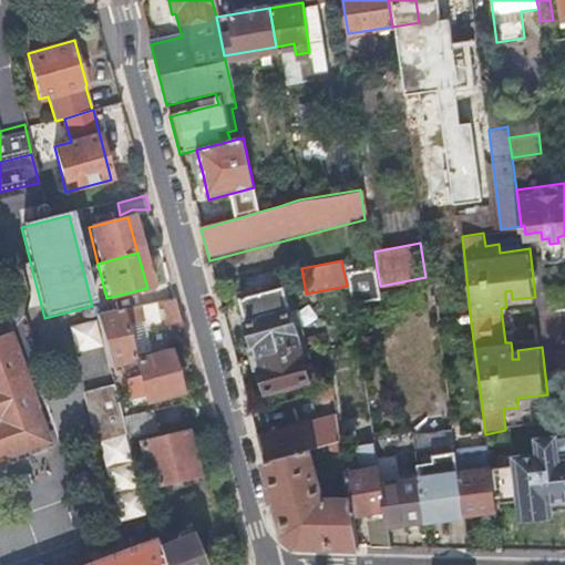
[(343,271),(347,284),(375,278),(372,266),(343,271)]
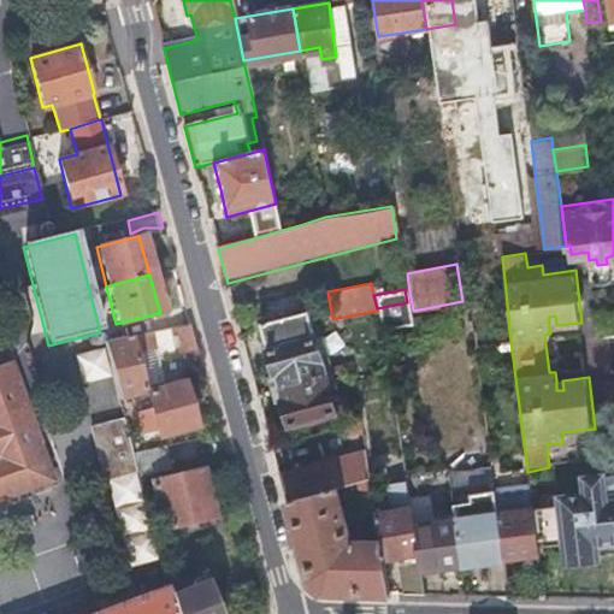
[(153,318),(157,330),(188,322),(182,300),(164,316),(153,318)]
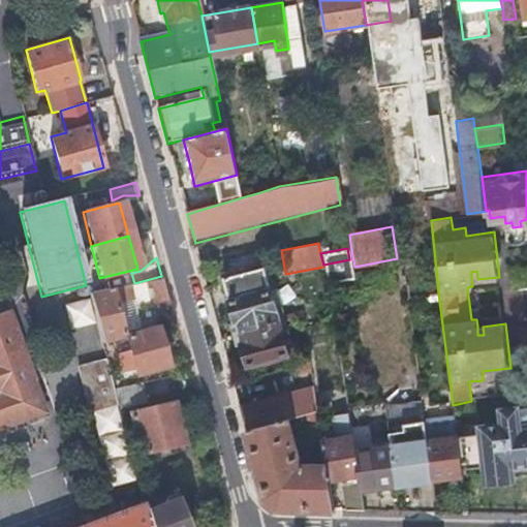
[(241,336),(303,319),(302,313),(288,316),(286,309),(278,311),(267,269),(225,281),(241,336)]
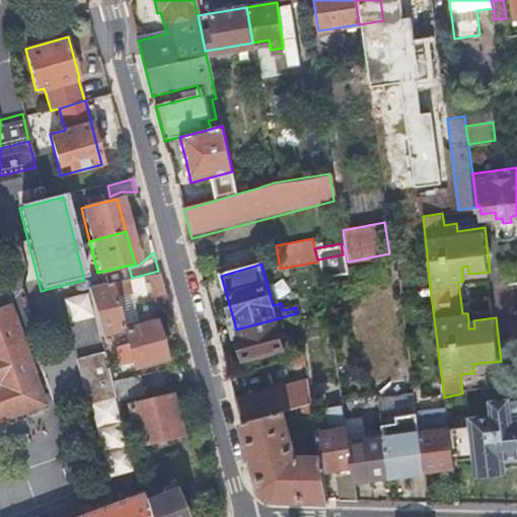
[(105,284),(86,289),(99,336),(119,330),(108,291),(129,285),(133,302),(164,293),(158,271),(132,278),(105,284)]
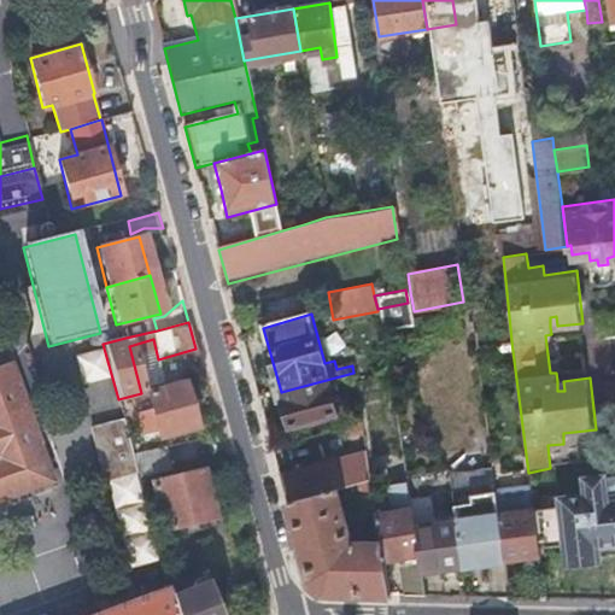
[(100,334),(103,344),(126,338),(123,333),(122,328),(100,334)]
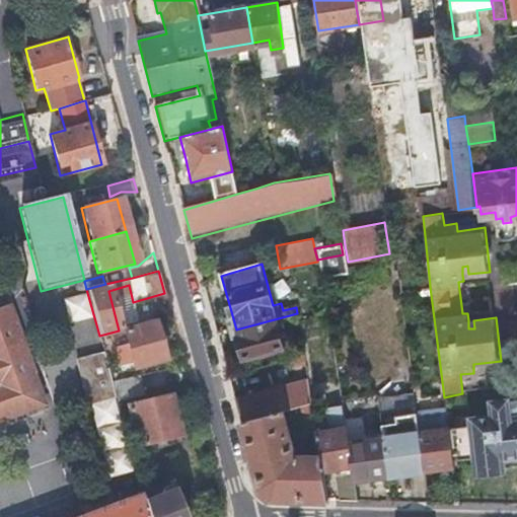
[(430,287),(429,276),(396,280),(397,292),(430,287)]
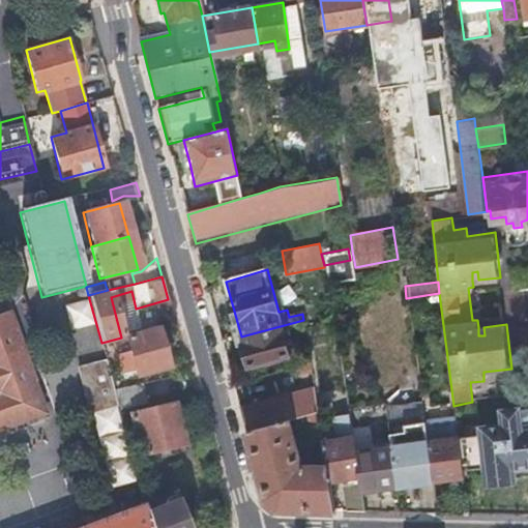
[(0,428),(45,412),(9,310),(0,312),(0,428)]
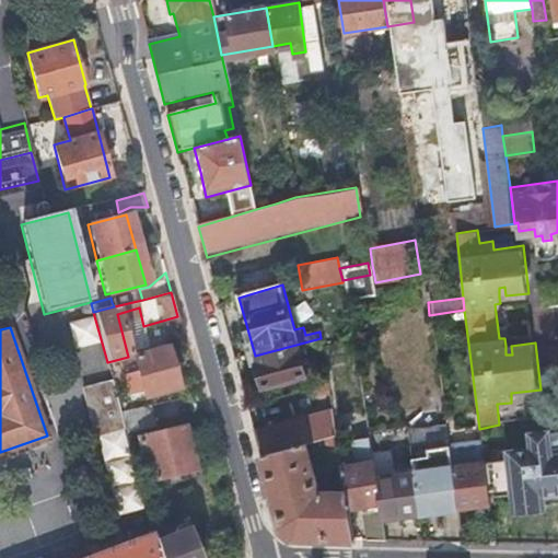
[(323,347),(321,338),(255,356),(265,391),(307,379),(303,358),(311,356),(311,349),(323,347)]
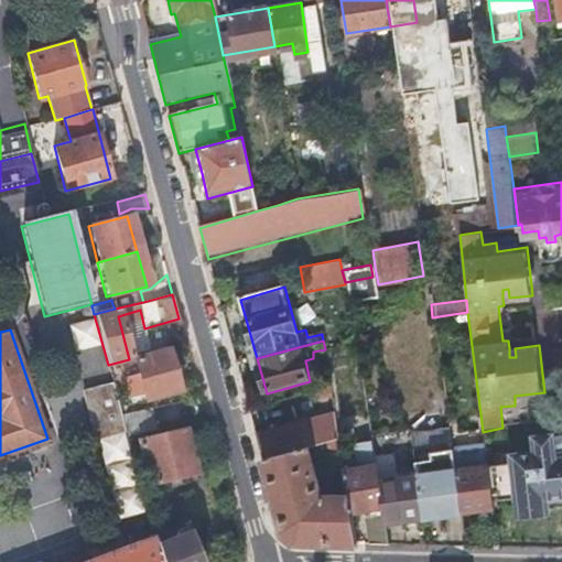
[(120,380),(123,390),(126,399),(141,396),(142,400),(175,391),(164,349),(129,359),(134,377),(120,380)]
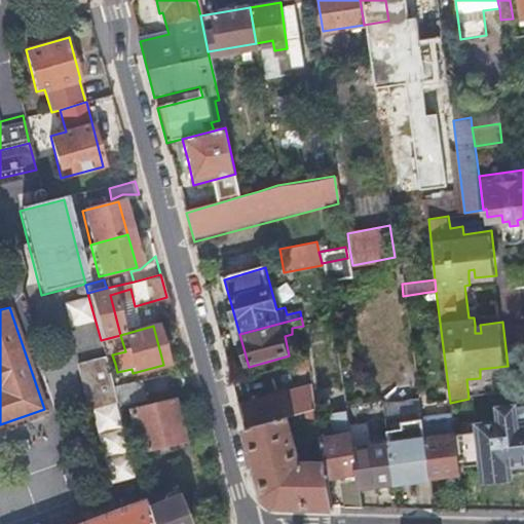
[(117,401),(105,357),(77,364),(88,409),(117,401)]
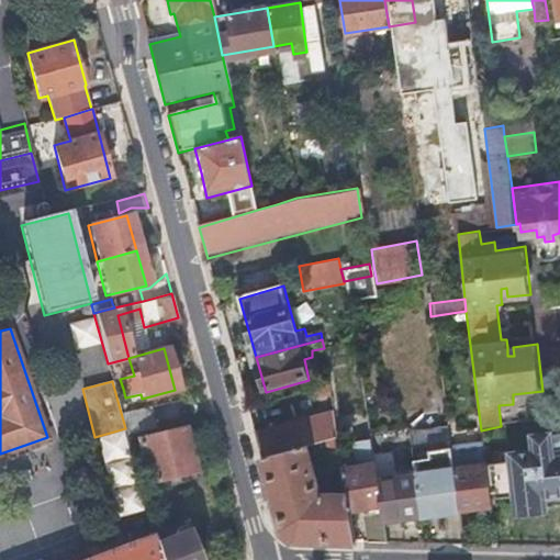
[(261,460),(306,447),(327,441),(337,438),(333,413),(255,436),(261,460)]
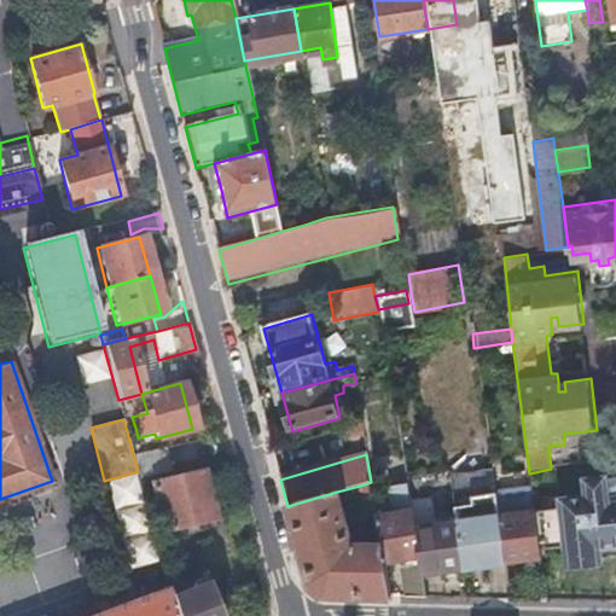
[(559,507),(533,511),(538,551),(567,547),(569,565),(597,561),(594,550),(615,546),(615,463),(600,465),(603,480),(586,482),(590,498),(558,501),(559,507)]
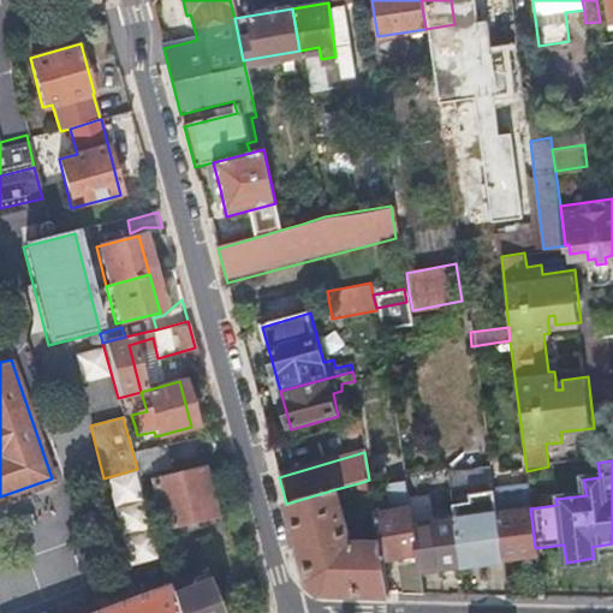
[(148,482),(154,506),(161,530),(212,517),(200,468),(148,482)]
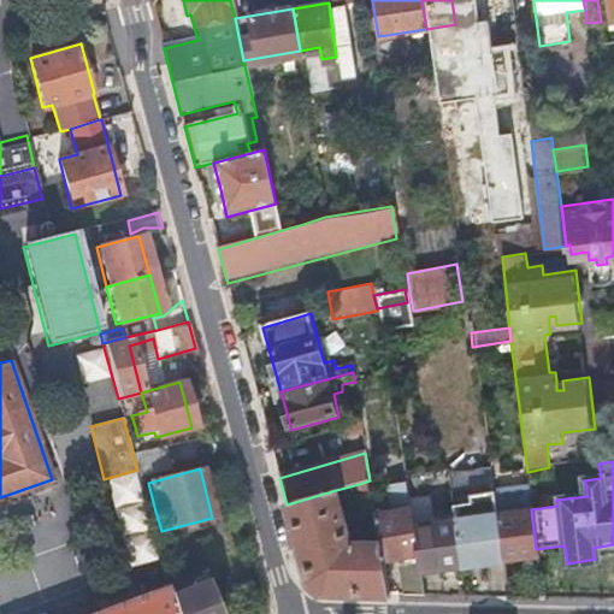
[(110,482),(141,594),(167,584),(139,473),(110,482)]
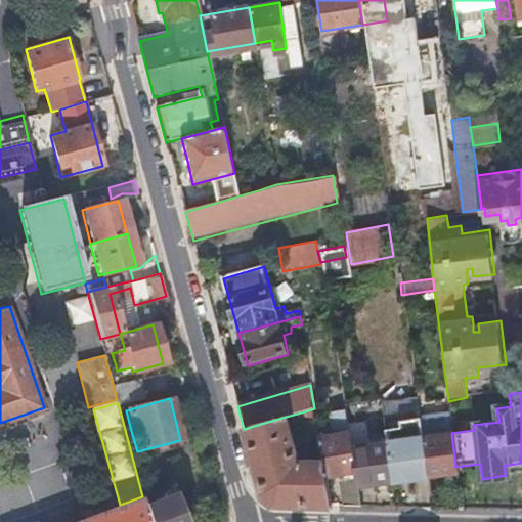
[(311,452),(321,451),(319,436),(314,408),(305,411),(311,452)]
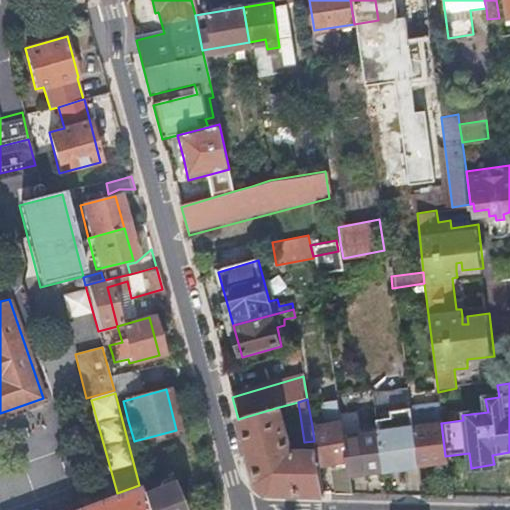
[(314,441),(316,450),(319,468),(348,463),(344,437),(337,400),(322,403),(325,423),(312,426),(314,441)]
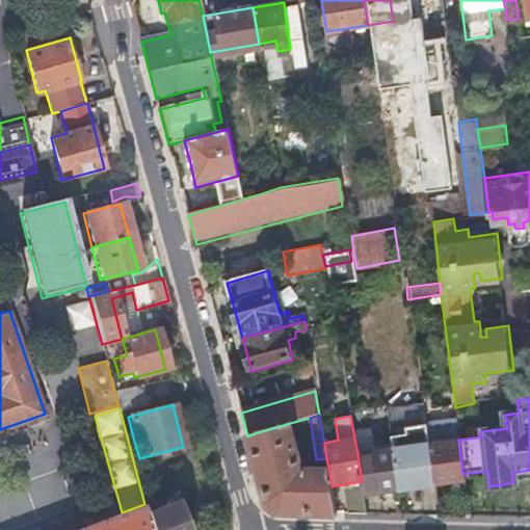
[(387,423),(391,449),(398,491),(434,485),(428,444),(425,418),(387,423)]
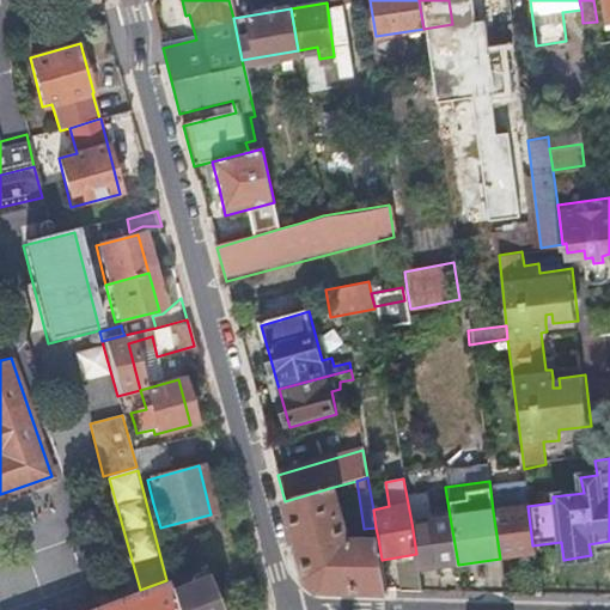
[(490,488),(493,511),(500,559),(534,554),(532,546),(528,506),(525,483),(490,488)]
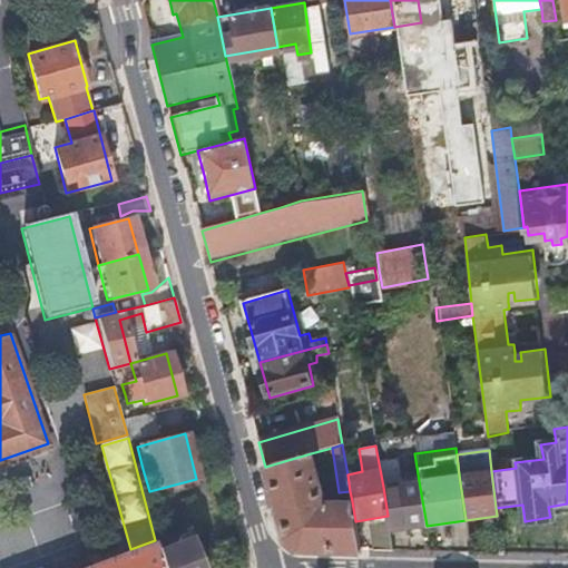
[(323,501),(311,453),(265,467),(283,537),(299,550),(361,552),(355,521),(352,501),(323,501)]
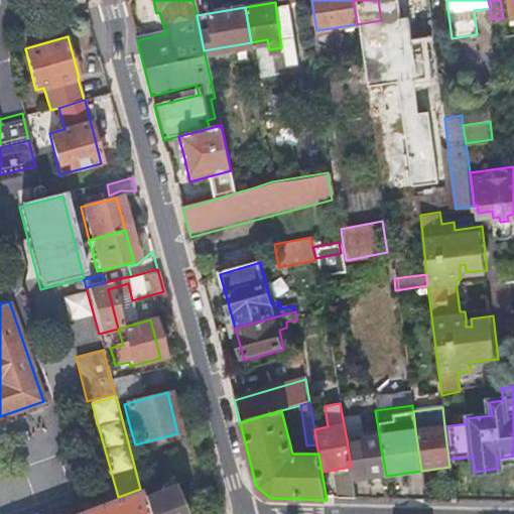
[(379,435),(347,440),(351,467),(352,472),(354,481),(386,476),(379,435)]
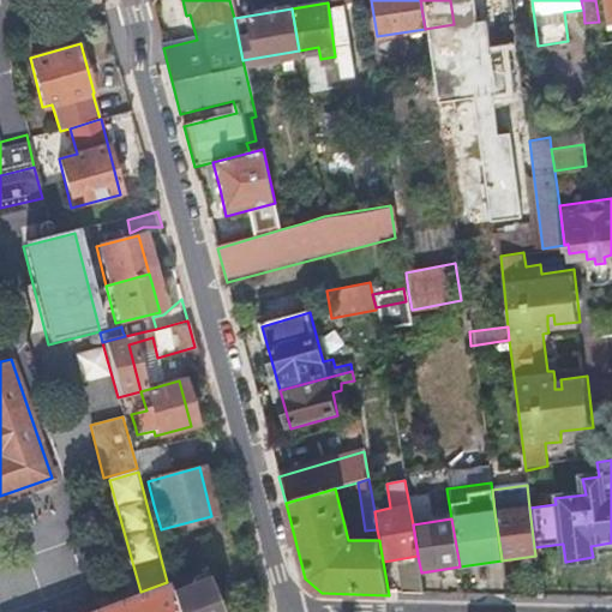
[(425,597),(421,573),(419,562),(399,565),(402,595),(425,597)]
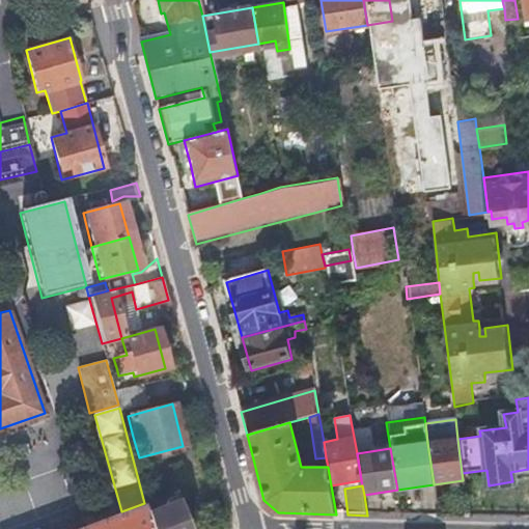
[(188,528),(186,520),(179,499),(165,504),(166,508),(147,514),(150,528),(188,528)]
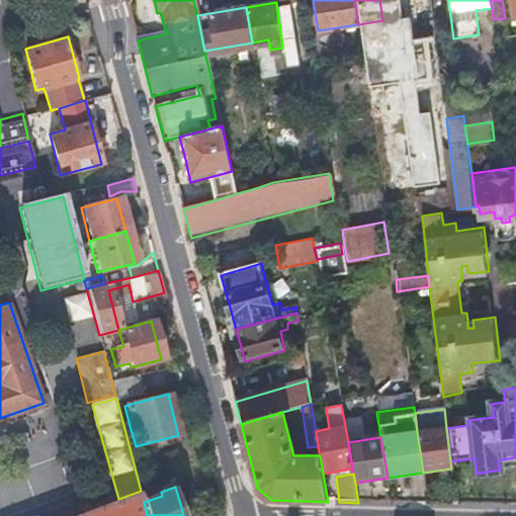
[(147,515),(141,491),(118,499),(74,515),(41,515),(40,511),(27,515),(147,515)]
